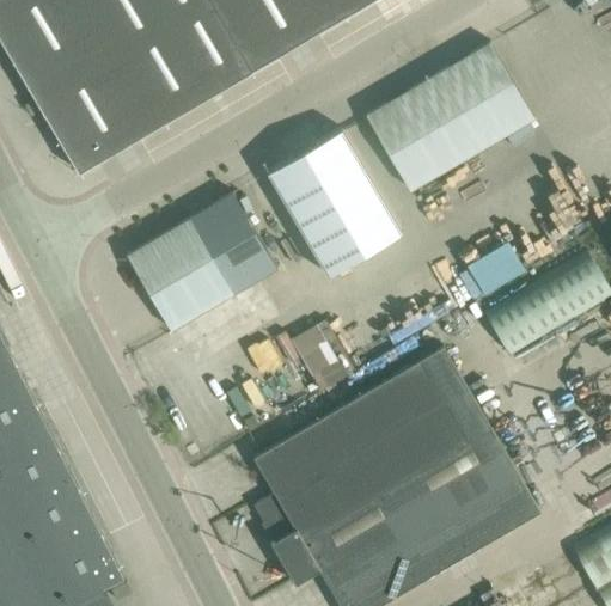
[(0,0),(0,40),(79,175),(266,66),(378,0),(0,0)]
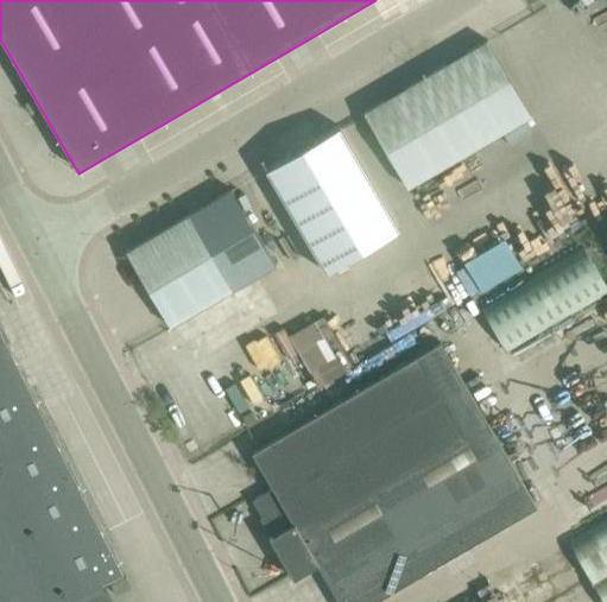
[(408,191),(408,192),(531,120),(501,67),(488,45),(364,116),(408,191)]
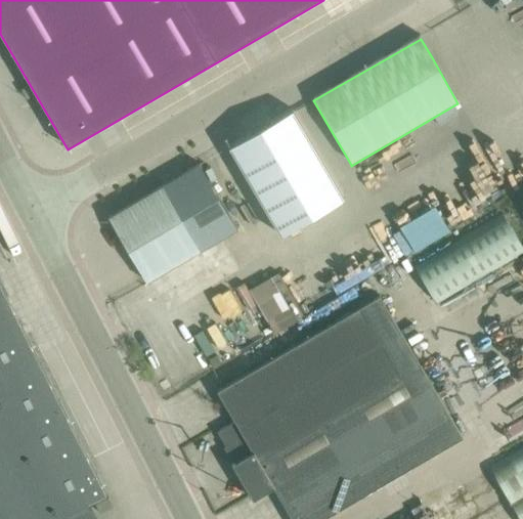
[(22,93),(27,102),(36,97),(31,88),(22,93)]
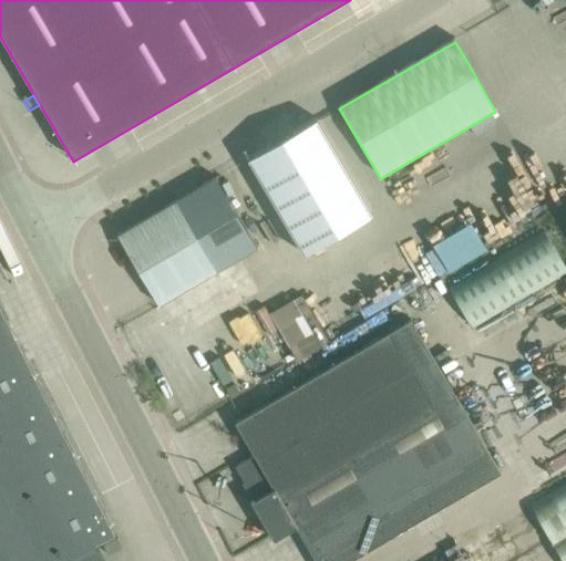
[(248,163),(304,258),(373,218),(317,123),(316,123),(248,163)]
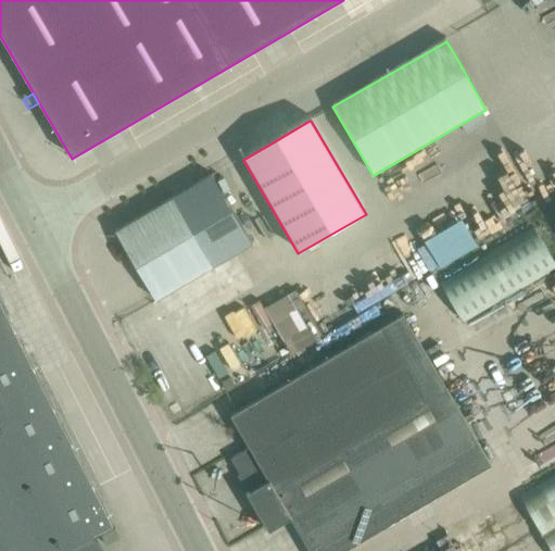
[(554,161),(539,167),(543,180),(554,176),(554,161)]
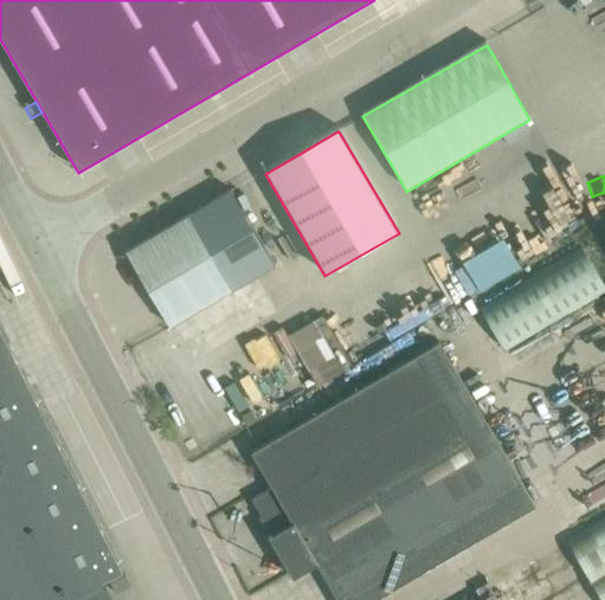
[(231,193),(210,206),(188,219),(126,256),(169,330),(232,294),(275,268),(231,193)]
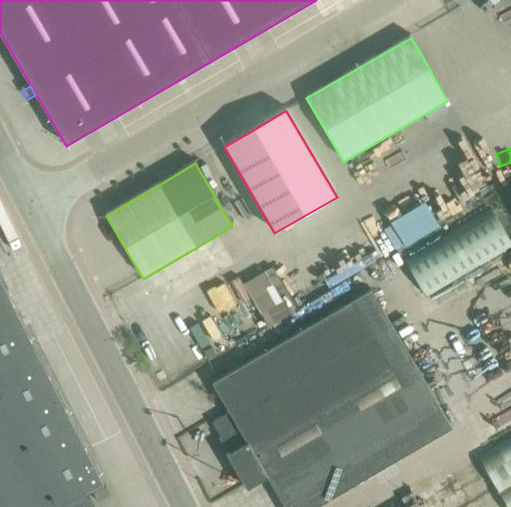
[(244,182),(221,192),(228,209),(251,199),(244,182)]
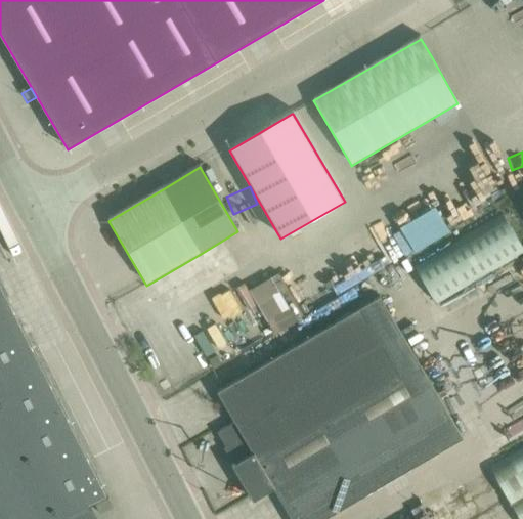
[(437,308),(522,257),(522,250),(504,217),(415,269),(437,308)]
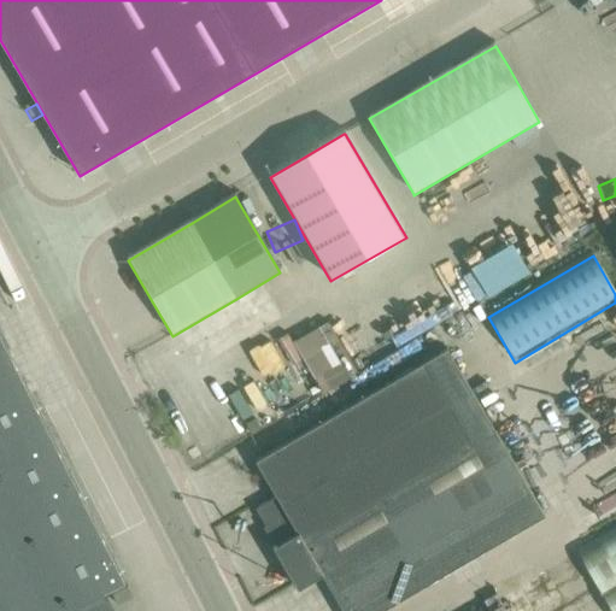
[(350,380),(374,368),(345,307),(303,327),(323,371),(341,362),(350,380)]
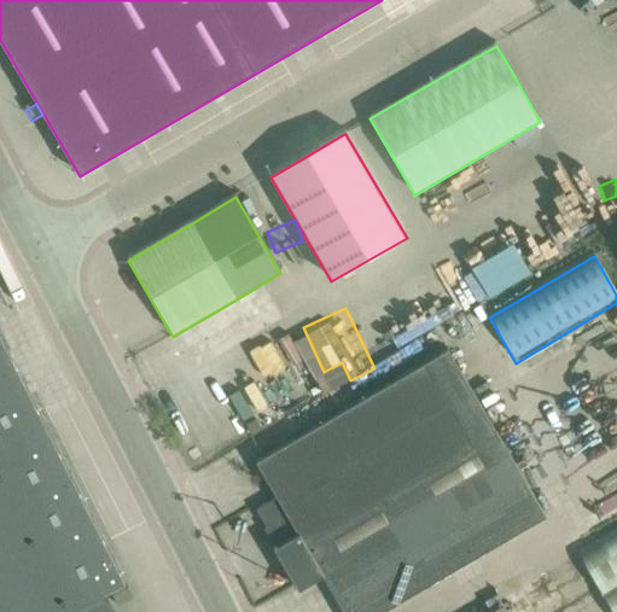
[(111,611),(104,596),(126,584),(0,337),(0,611),(111,611)]
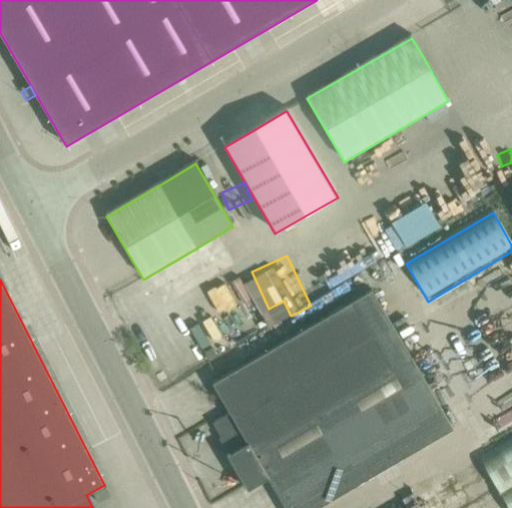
[(319,507),(452,431),(373,295),(213,387),(229,415),(212,425),(228,453),(225,455),(246,490),(267,479),(283,507),(319,507)]
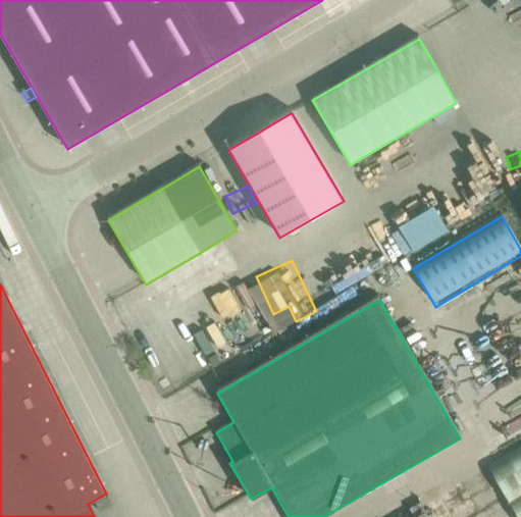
[(250,342),(271,332),(267,321),(246,330),(250,342)]
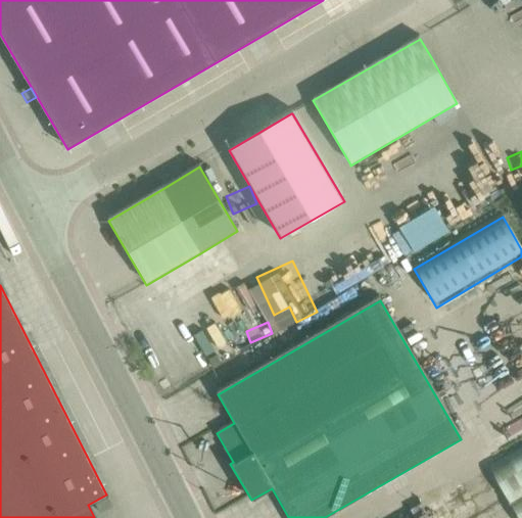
[(521,452),(490,470),(517,517),(521,517),(521,452)]
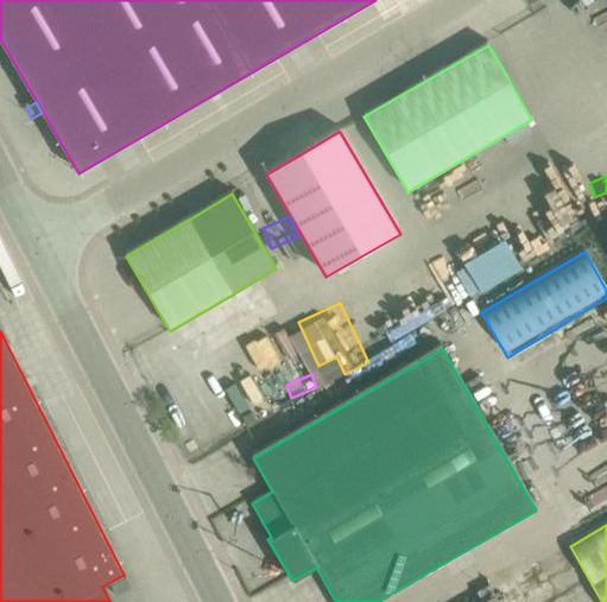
[(132,593),(126,582),(111,589),(117,600),(132,593)]
